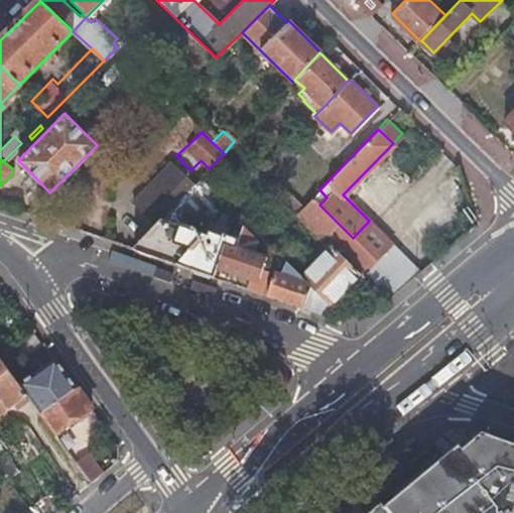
[(132,202),(155,224),(161,218),(172,206),(195,183),(171,161),(132,202)]
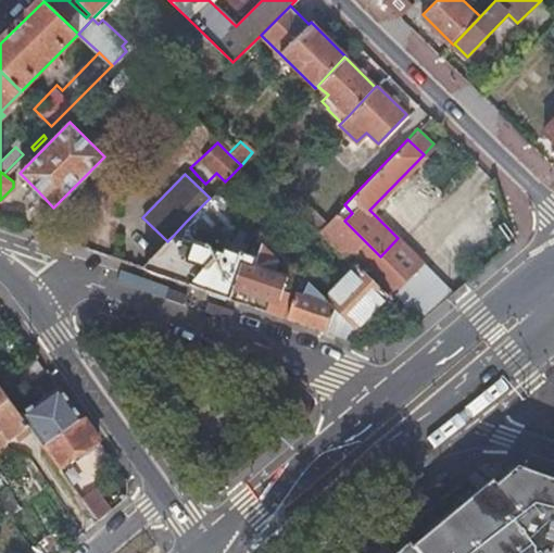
[(229,235),(239,213),(216,190),(210,198),(186,222),(192,229),(199,235),(215,227),(229,235)]
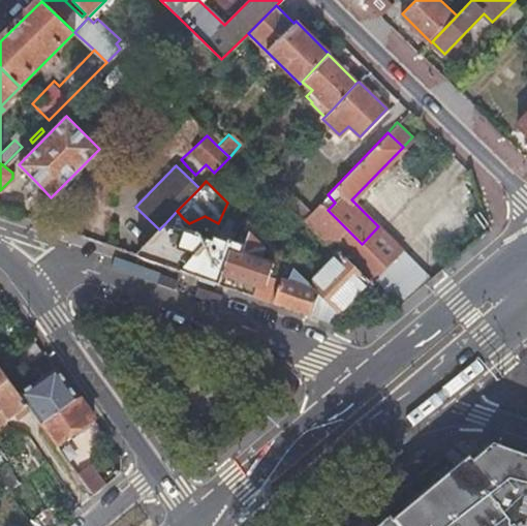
[(278,192),(304,219),(311,211),(285,185),(278,192)]
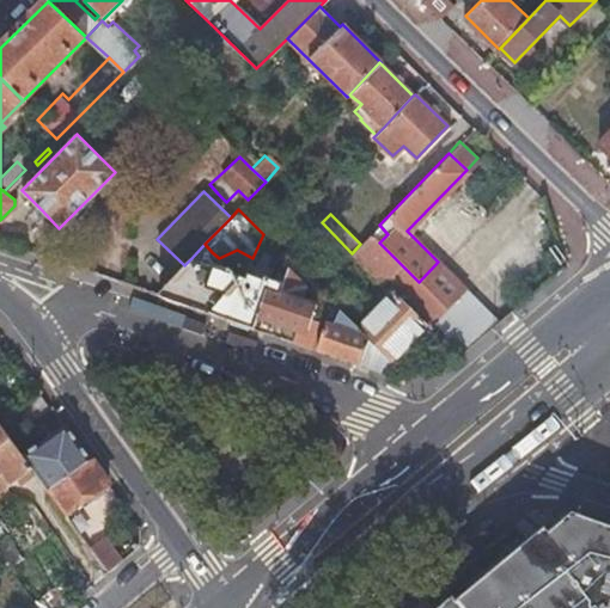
[(390,277),(407,294),(419,282),(379,243),(371,233),(360,244),(352,253),(383,284),(390,277)]
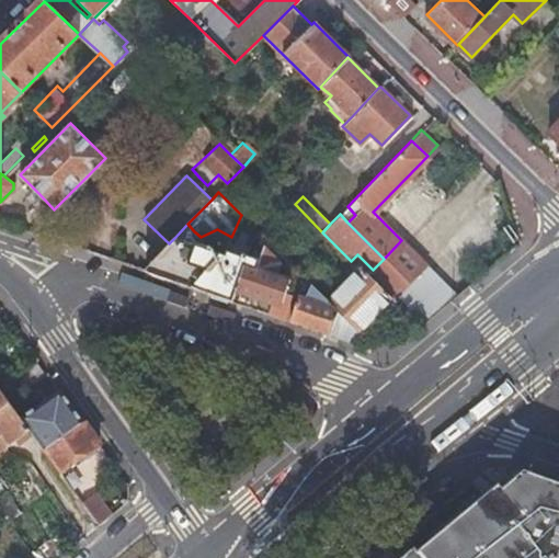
[(186,241),(194,231),(187,224),(175,237),(186,241)]
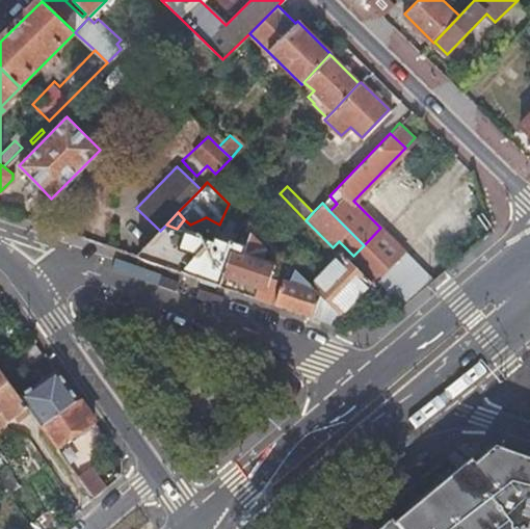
[(184,272),(216,284),(229,248),(231,242),(215,237),(214,239),(212,239),(211,241),(197,236),(199,232),(183,226),(182,230),(177,229),(166,225),(160,231),(136,256),(184,272)]
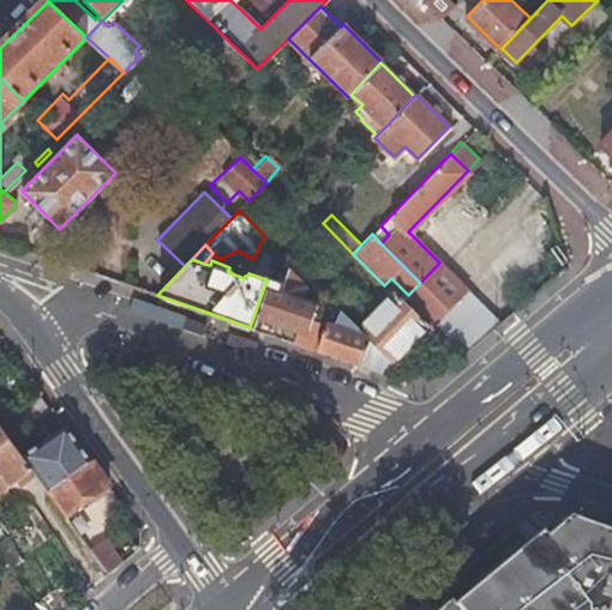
[(465,352),(501,322),(439,263),(420,283),(408,295),(465,352)]
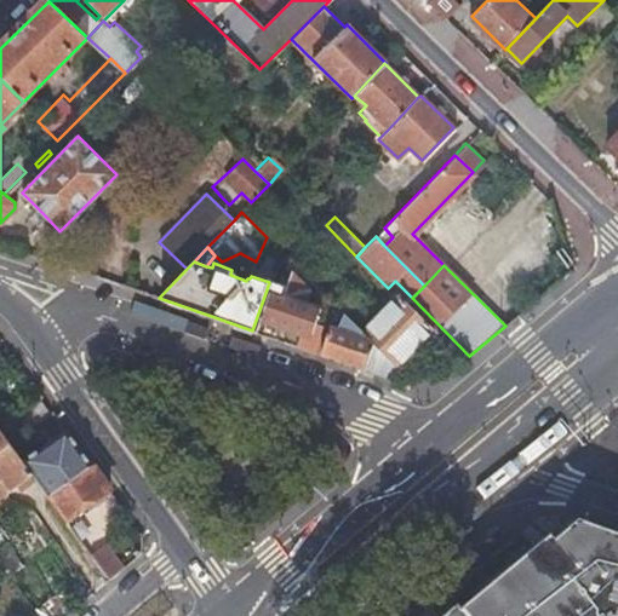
[(298,346),(312,351),(330,299),(320,289),(314,306),(304,303),(309,289),(290,270),(285,285),(284,286),(281,294),(267,289),(252,330),(256,330),(259,321),(302,335),(298,346)]
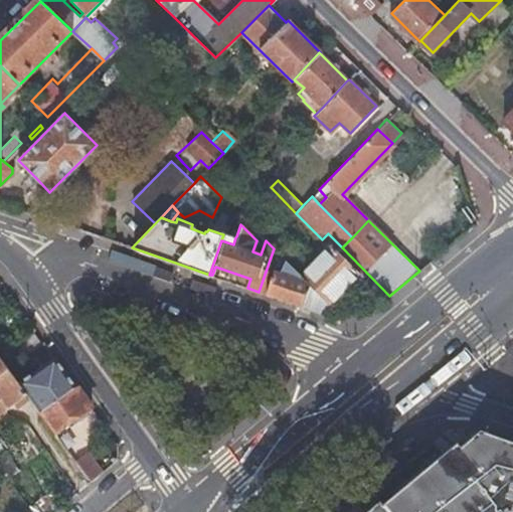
[(235,237),(236,236),(224,232),(223,234),(221,240),(233,244),(235,237)]
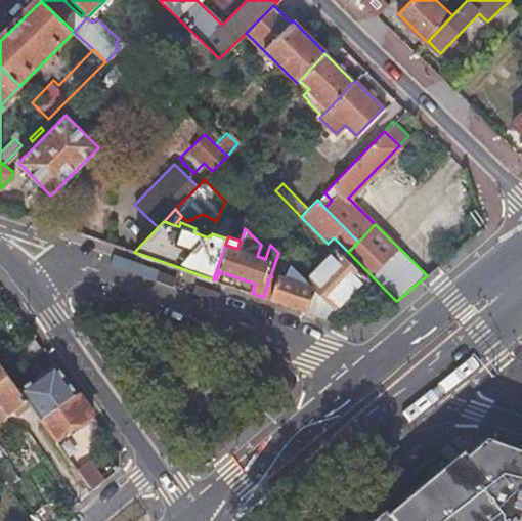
[(306,280),(336,309),(364,279),(337,251),(306,280)]
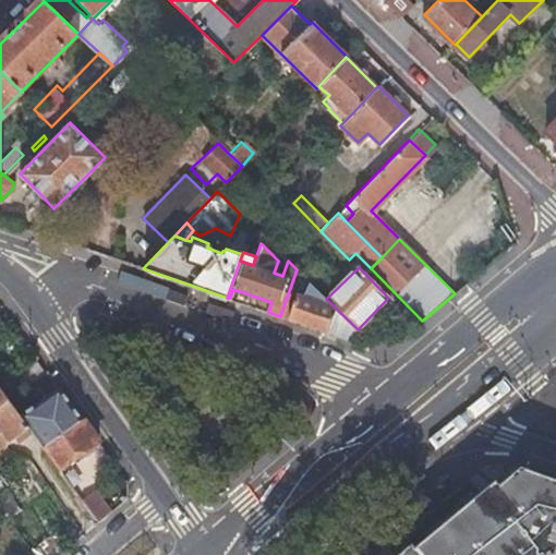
[(314,327),(352,341),(358,329),(326,299),(325,297),(322,302),(305,297),(310,282),(297,269),(280,316),(314,327)]
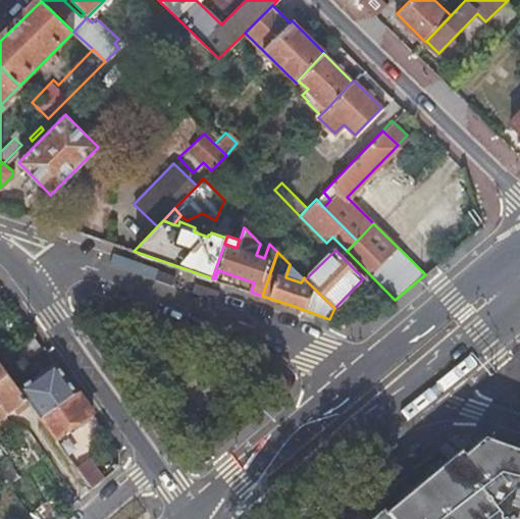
[(0,414),(27,395),(19,385),(0,358),(0,414)]
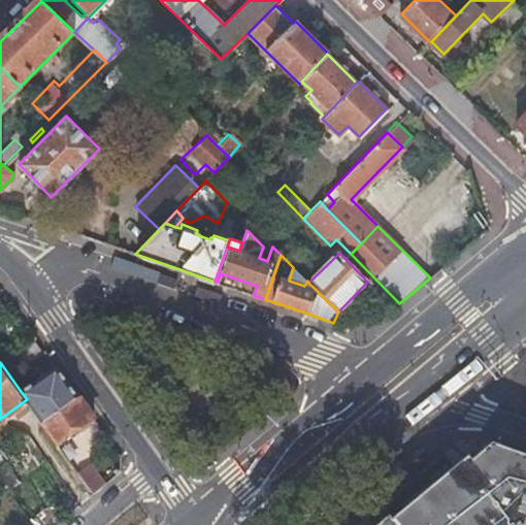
[(56,363),(20,390),(27,399),(34,408),(42,420),(78,394),(56,363)]
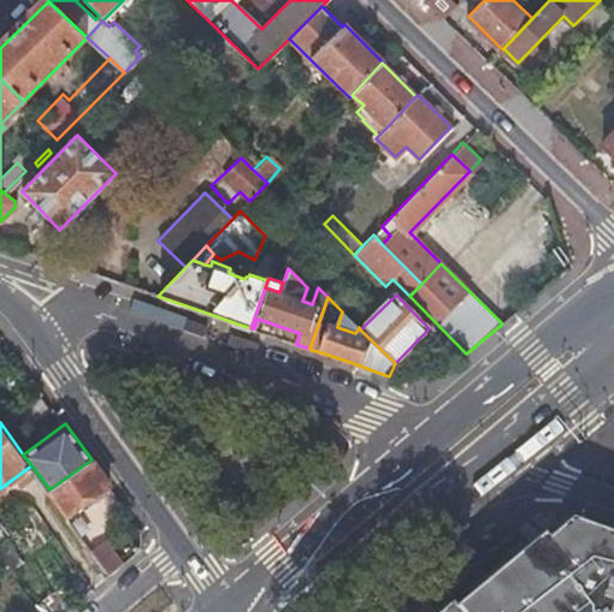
[(65,514),(107,482),(92,459),(49,489),(48,491),(65,514)]
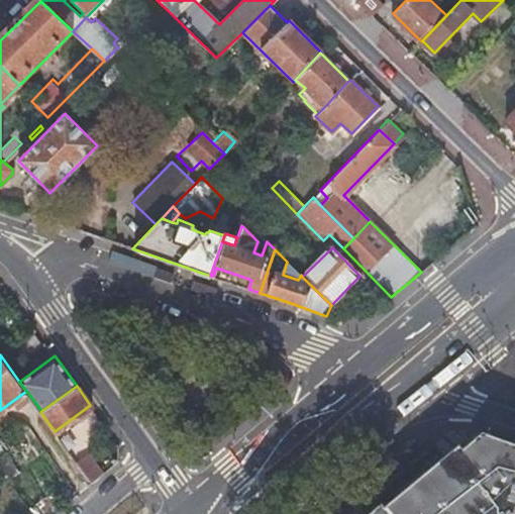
[(466,438),(470,443),(483,432),(477,429),(466,438)]
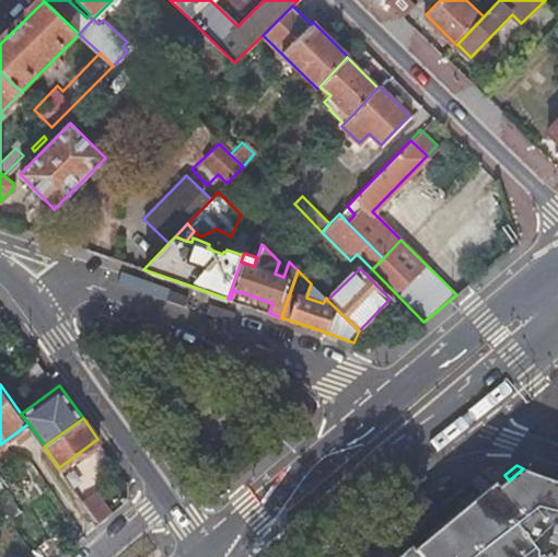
[(557,479),(523,468),(509,480),(502,486),(498,482),(406,556),(557,556),(557,479)]
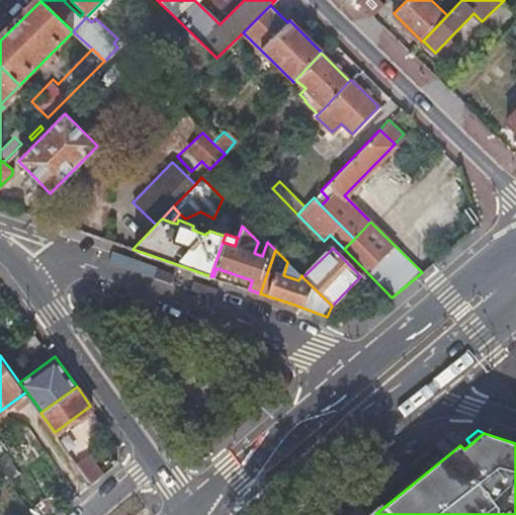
[(76,461),(90,482),(101,473),(86,453),(76,461)]
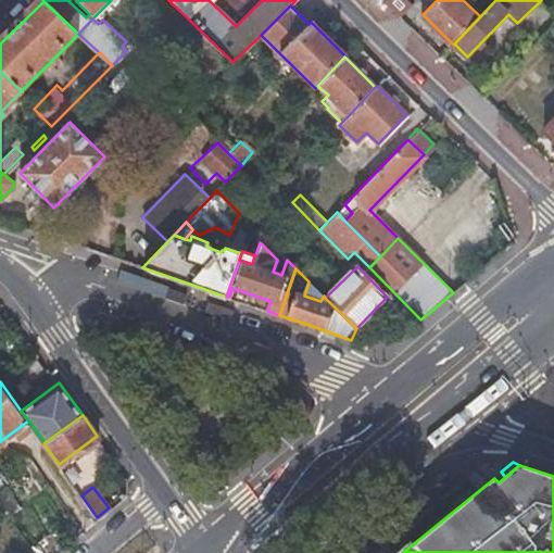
All buildings are outlined.
